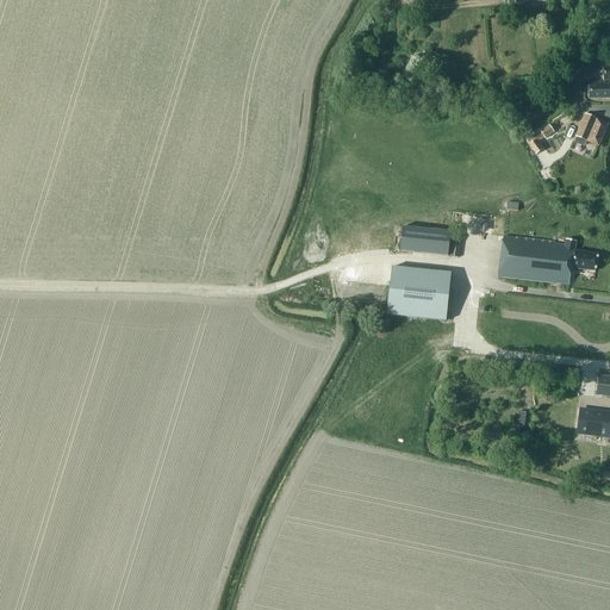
[(472,11),(473,24),(485,24),(484,10),(472,11)]
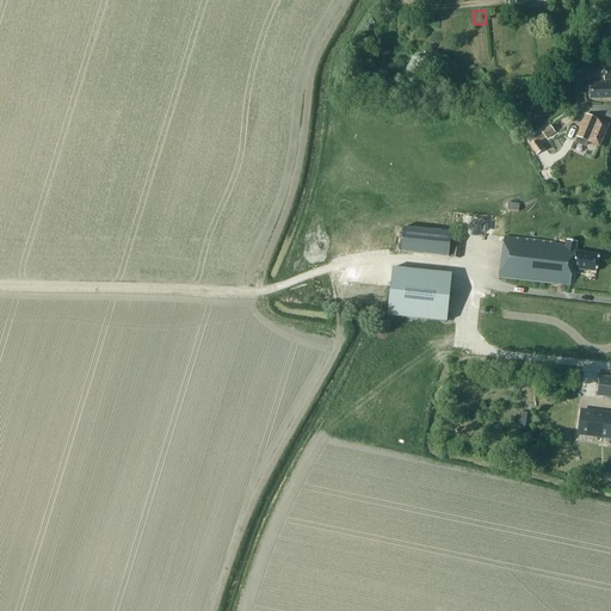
[(590,82),(590,99),(610,98),(610,67),(604,67),(604,81),(590,82)]
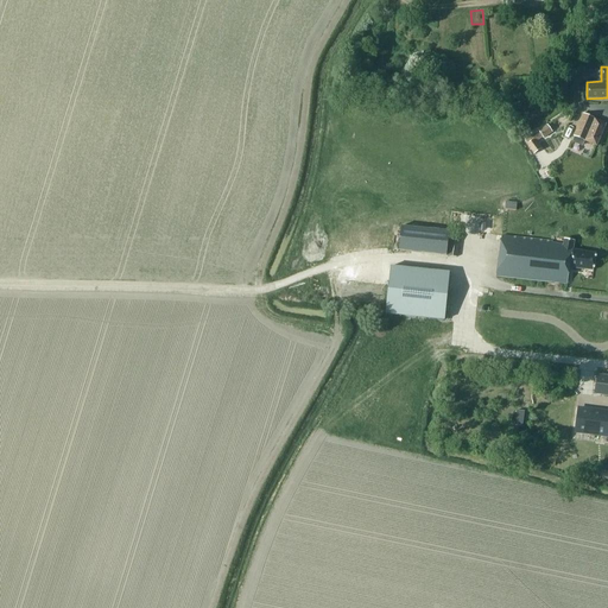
[(606,124),(584,114),(575,137),(572,143),(582,147),(584,141),(597,146),(606,124)]
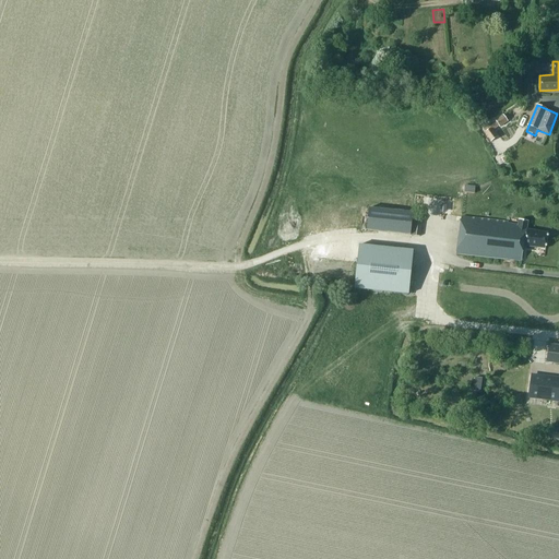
[(509,123),(503,115),(483,129),(491,142),(498,138),(494,131),(502,126),(503,128),(509,123)]
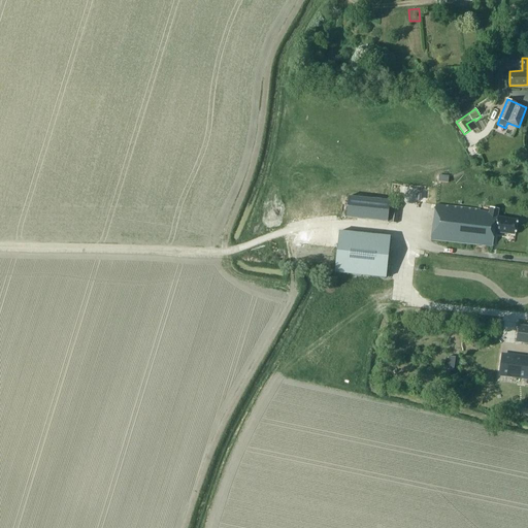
[(391,200),(349,196),(347,218),(388,222),(391,200)]
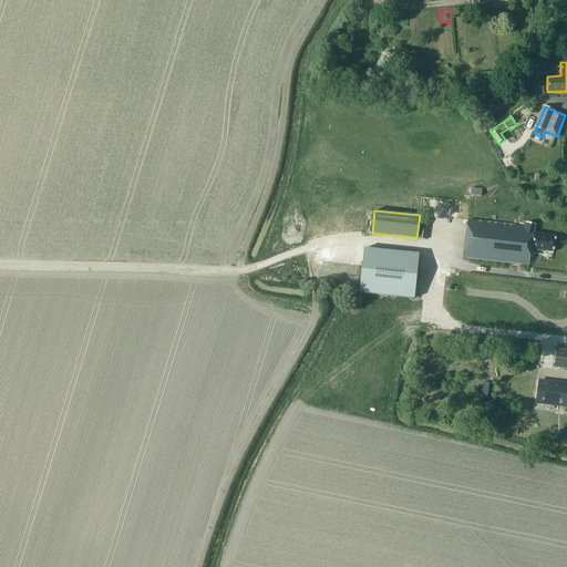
[(526,223),(526,228),(515,227),(516,226),(468,220),(463,258),(529,265),(532,249),(554,253),(556,237),(535,234),(536,225),(526,223)]
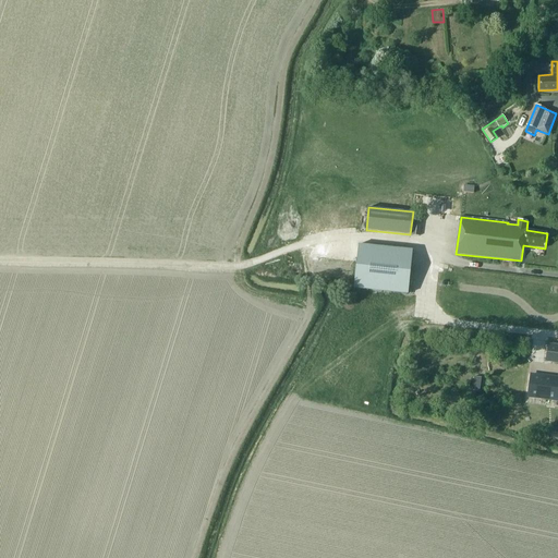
[(422,222),(414,221),(412,234),(421,235),(422,222)]
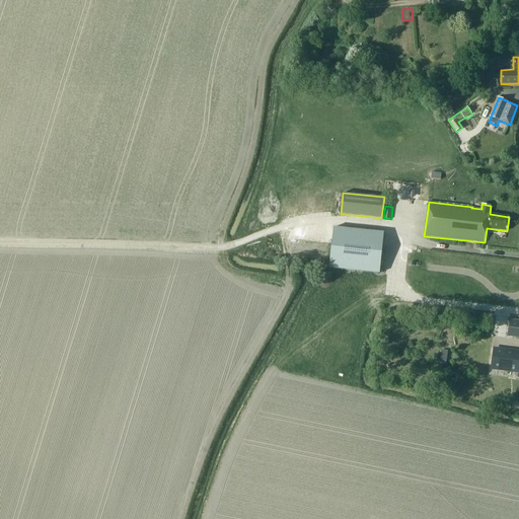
[(384,233),(334,228),(329,269),(380,274),(384,233)]
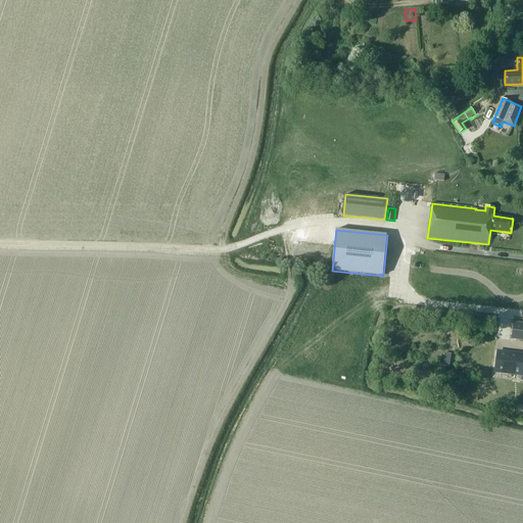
[(522,323),(514,323),(512,339),(522,340),(522,323)]
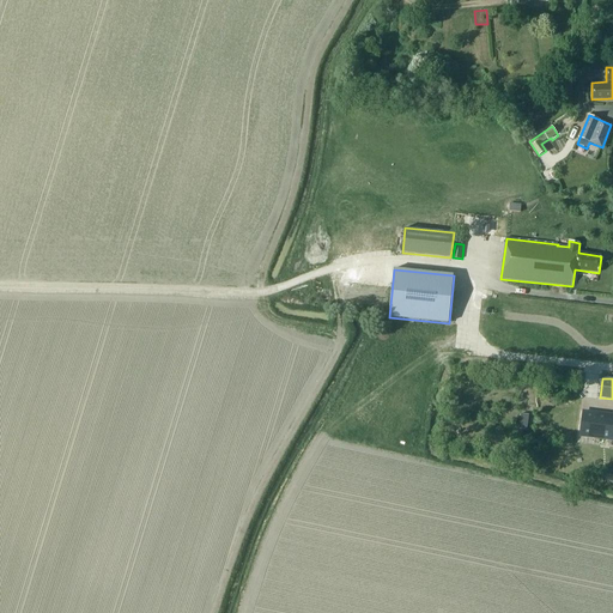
[(570,413),(566,437),(599,441),(601,418),(596,417),(570,413)]
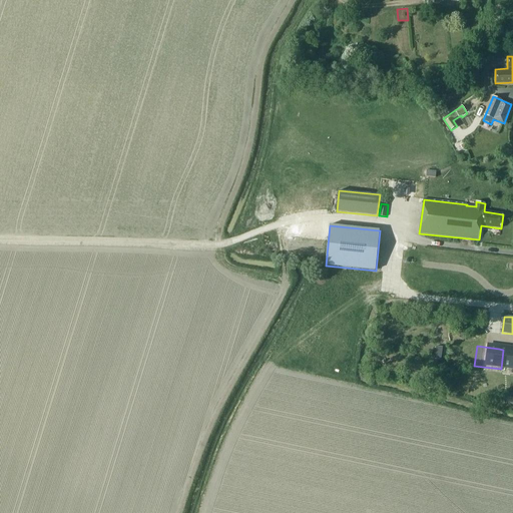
[(444,361),(445,348),(436,347),(435,360),(444,361)]
